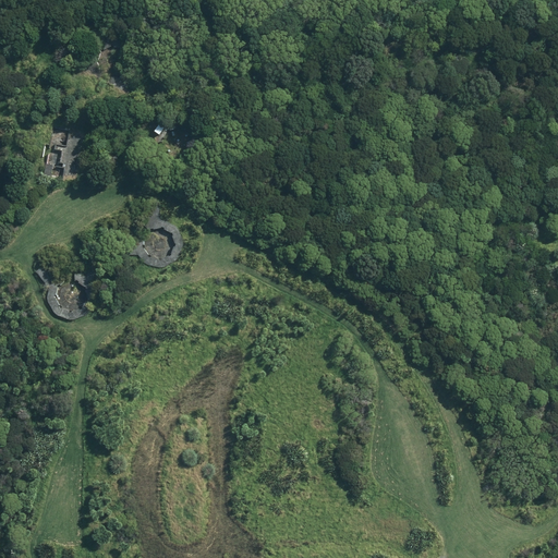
[(164,125),(149,119),(143,130),(156,136),(154,144),(161,142),(165,137),(168,132),(179,128),(189,132),(194,143),(191,154),(183,158),(176,159),(170,157),(167,152),(157,154),(161,160),(170,164),(180,165),(190,162),(198,157),(203,149),(203,141),(201,133),(193,125),(184,120),(176,120),(169,122),(164,125)]
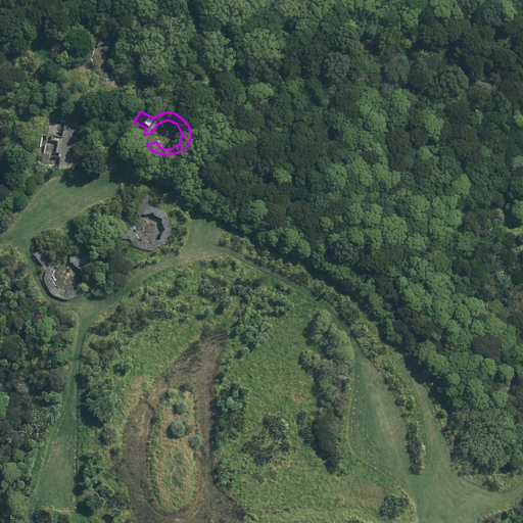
[(74,172),(83,126),(51,120),(48,137),(44,136),(38,164),(74,172)]
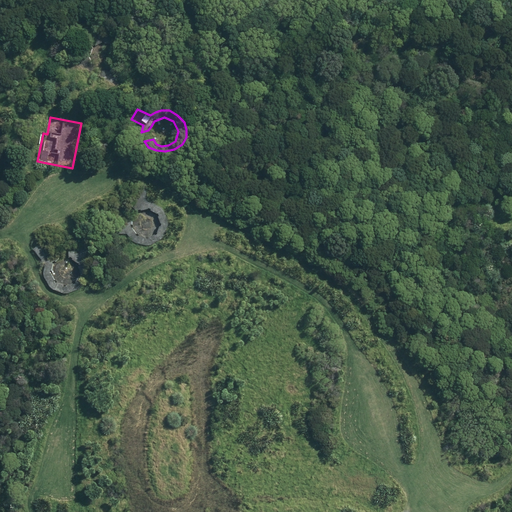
[(108,234),(128,235),(132,240),(136,244),(149,246),(152,246),(164,239),(165,237),(170,225),(171,223),(170,220),(166,210),(164,208),(150,201),(145,185),(131,189),(137,206),(133,208),(139,212),(149,209),(158,214),(161,224),(157,235),(148,238),(139,236),(135,231),(133,227),(133,221),(127,217),(126,220),(107,219),(108,234)]
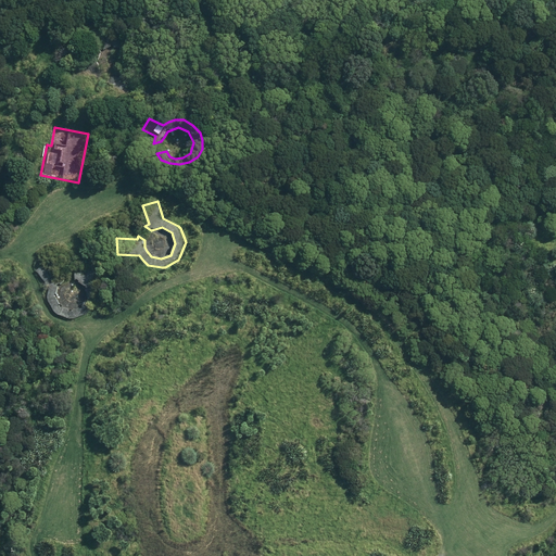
[(58,289),(65,280),(50,261),(36,272),(51,289),(48,297),(48,300),(50,303),(55,313),(58,314),(60,316),(70,319),(73,319),(77,317),(90,312),(97,297),(97,293),(95,283),(105,272),(92,257),(76,275),(76,281),(86,287),(88,298),(83,307),(73,312),(62,307),(57,299),(58,289)]
